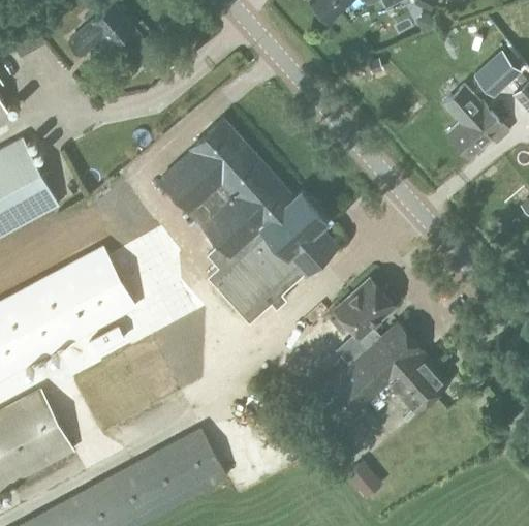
[(311,0),(320,9),(320,13),(324,18),(329,19),(330,20),(351,0),(311,0)]
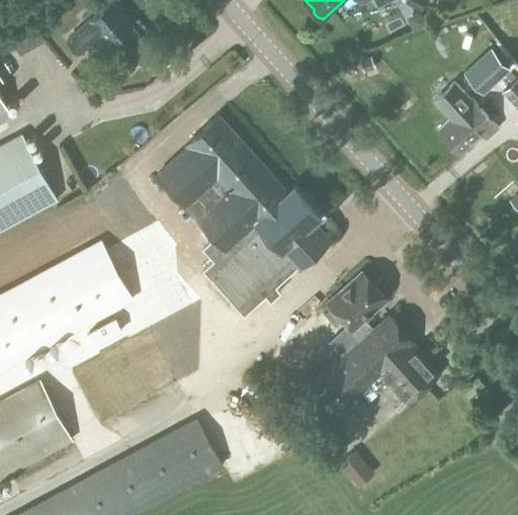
[(80,55),(104,33),(110,40),(105,46),(123,67),(142,52),(148,47),(128,24),(132,23),(124,15),(122,17),(111,3),(92,19),(92,20),(68,40),(80,55)]
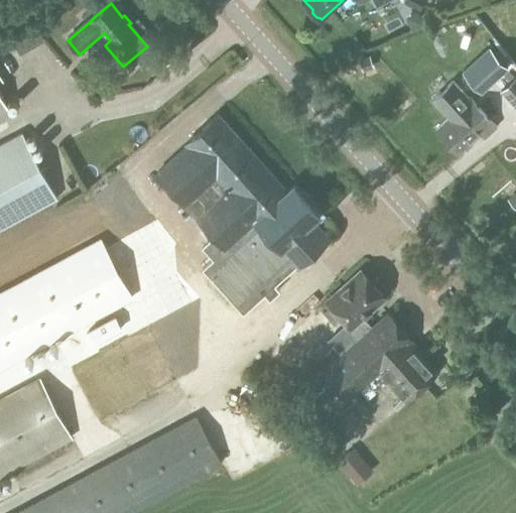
[(475,17),(471,21),(476,29),(481,25),(475,17)]
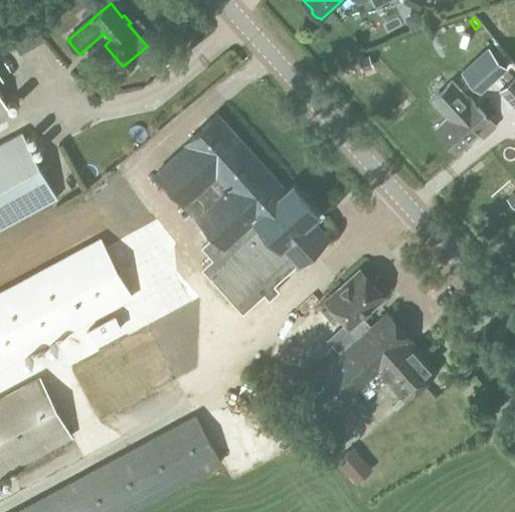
[(489,49),(462,73),(482,95),(507,70),(489,49)]
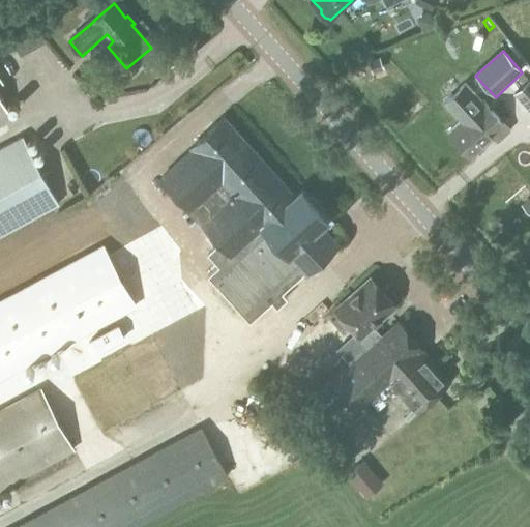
[(529,81),(514,96),(529,113),(529,81)]
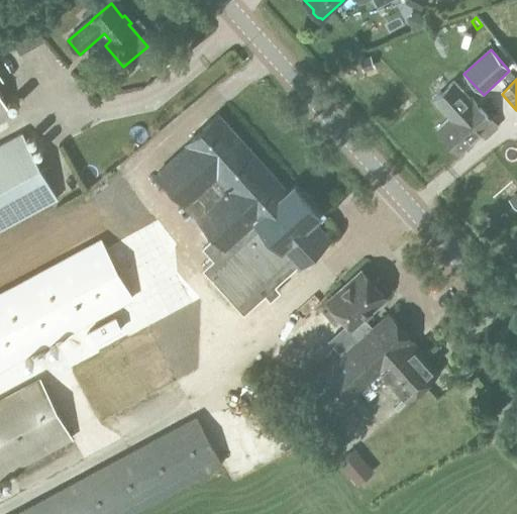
[(454,83),(434,102),(450,119),(437,131),(458,156),(485,131),(489,136),(497,128),(472,100),(471,101),(454,83)]
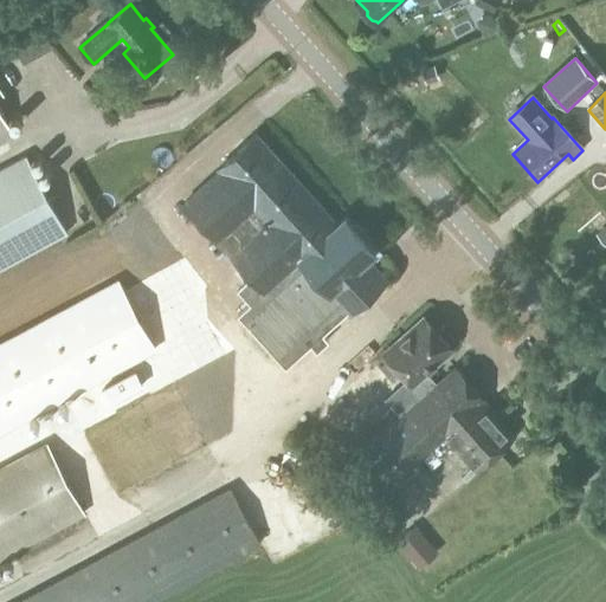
[(221,173),(185,205),(229,253),(252,279),(243,287),(256,301),(238,317),(285,370),(349,314),(350,315),(386,282),(367,260),(375,252),(346,219),(336,227),(256,137),(219,170),(221,173)]
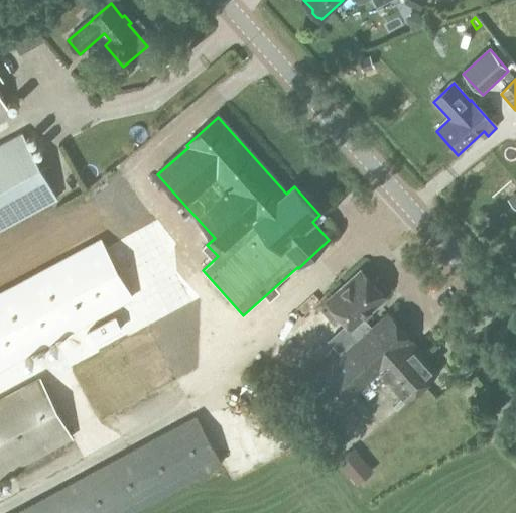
[(19,156),(0,163),(0,247),(49,225),(19,156)]
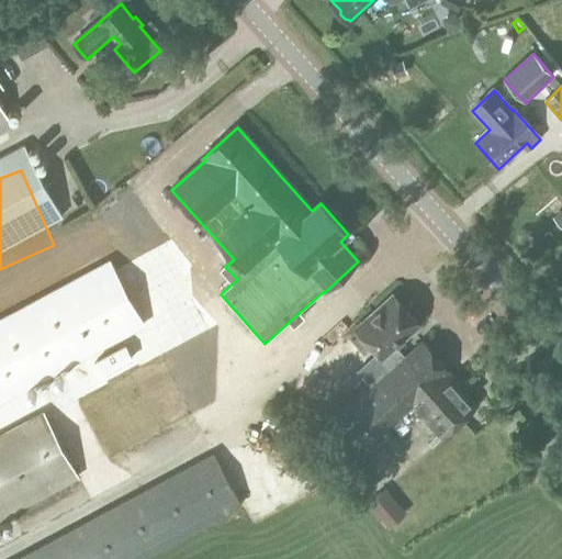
[(110,263),(0,321),(0,404),(136,332),(144,327),(130,301),(110,263)]
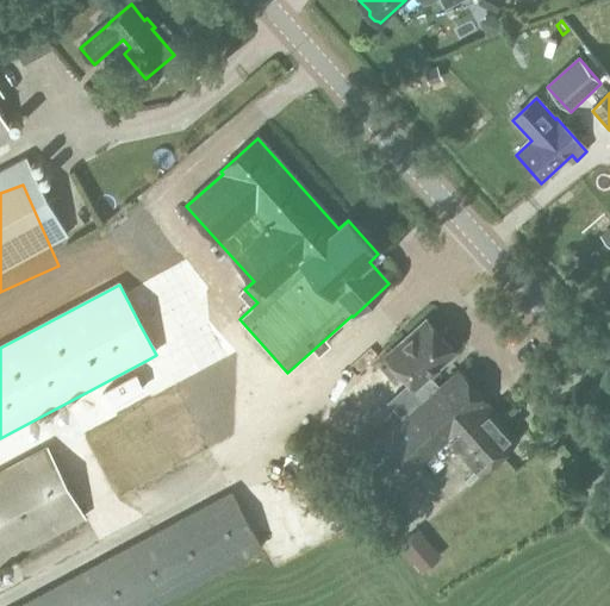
[(454,353),(425,322),(388,356),(390,357),(379,367),(396,385),(405,375),(411,382),(387,404),(403,422),(381,441),(411,474),(448,441),(479,474),(518,438),(487,406),(489,405),(458,372),(440,388),(429,375),(454,353)]
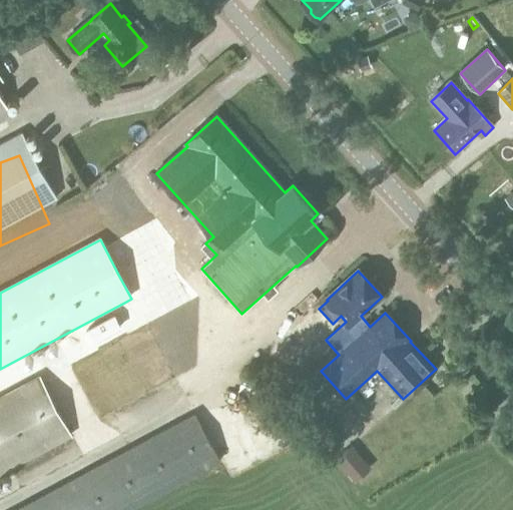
[(95,344),(121,330),(114,318),(88,332),(95,344)]
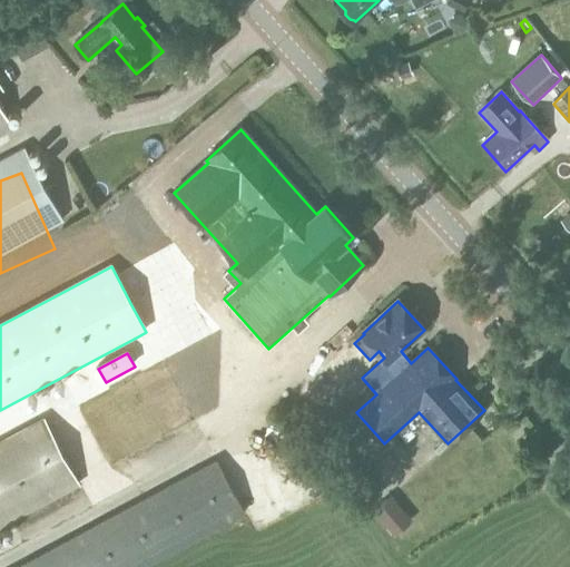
[(43,421),(0,445),(0,528),(78,487),(43,421)]
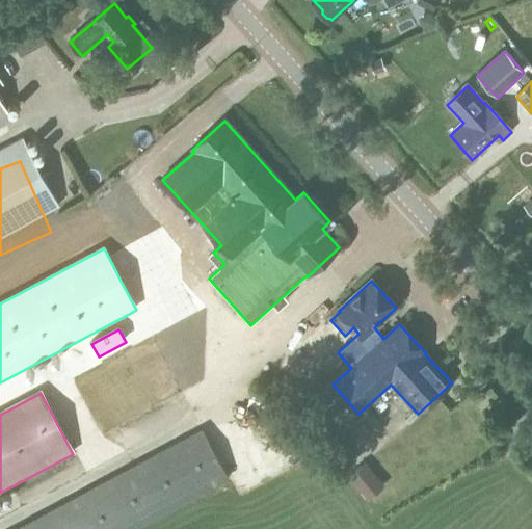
[(467,402),(323,486),(345,523),(487,439),(467,402)]
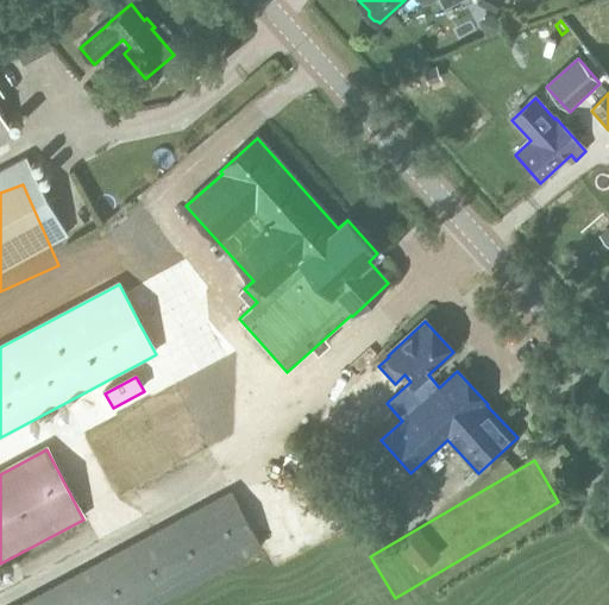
[(157,604),(263,549),(232,491),(20,604),(157,604)]
